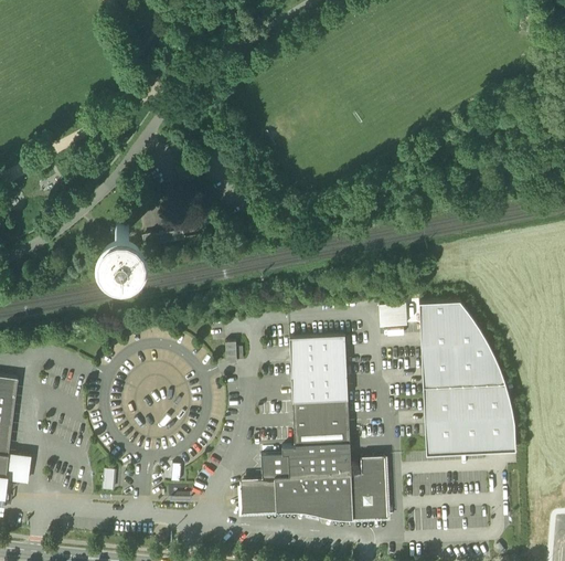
[(50,196),(53,201),(63,196),(60,190),(50,196)]
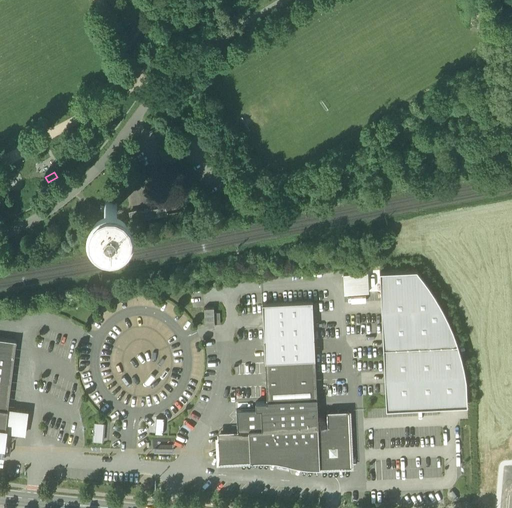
[(117,212),(117,211),(116,208),(115,206),(113,205),(111,204),(108,204),(106,206),(105,208),(104,210),(105,212),(106,214),(107,216),(110,217),(112,216),(114,216),(116,214),(117,212)]
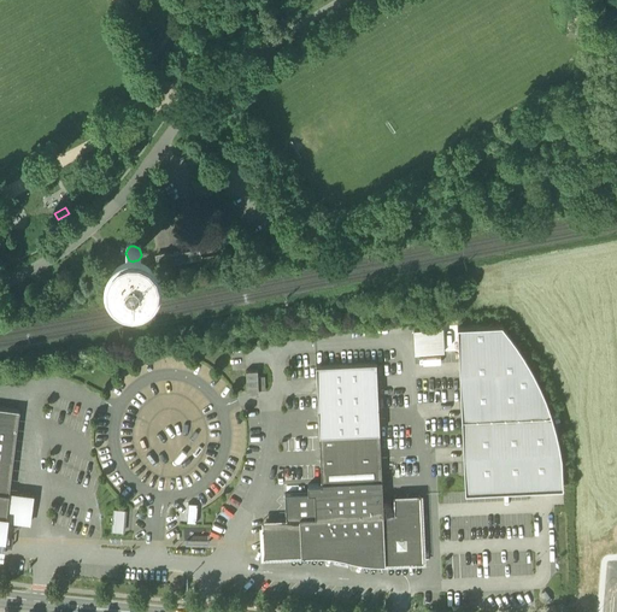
[(165,259),(168,269),(201,263),(199,253),(165,259)]
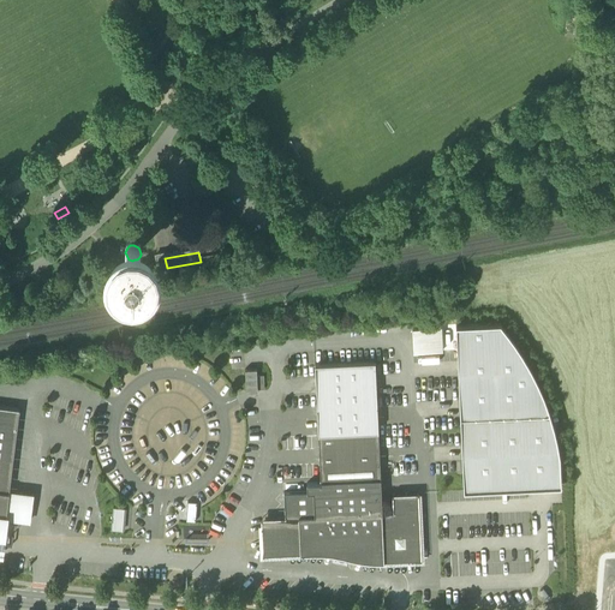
[(514,345),(500,327),(455,329),(464,494),(561,490),(560,460),(556,442),(551,424),(545,404),(536,383),(526,363),(514,345)]
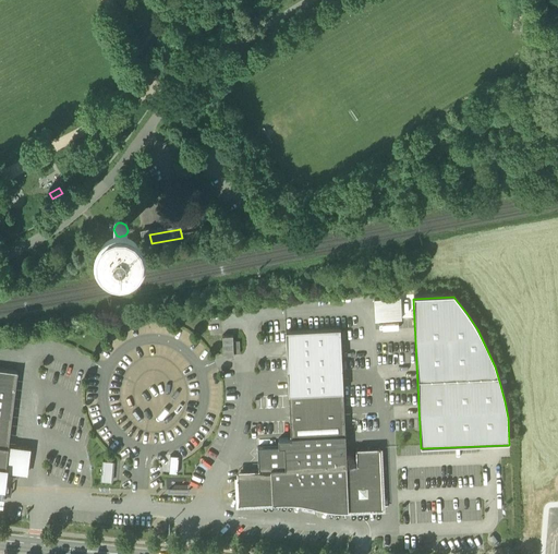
[(376,323),(376,324),(401,323),(400,301),(375,302),(374,302),(375,323),(376,323)]
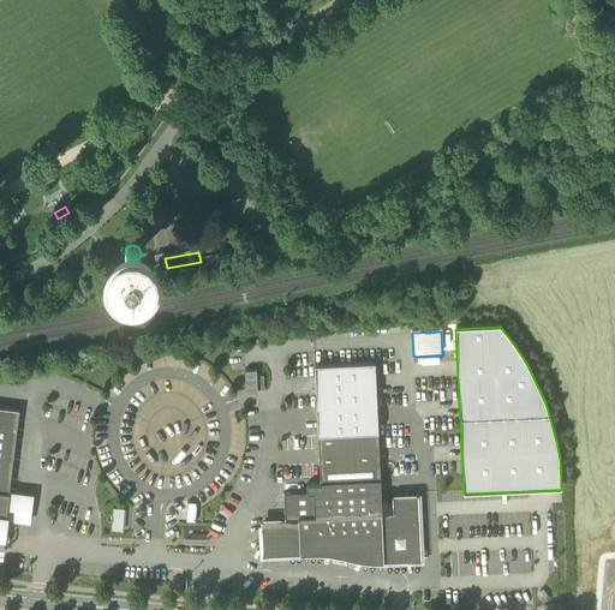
[(315,369),(318,437),(378,435),(375,365),(315,369)]
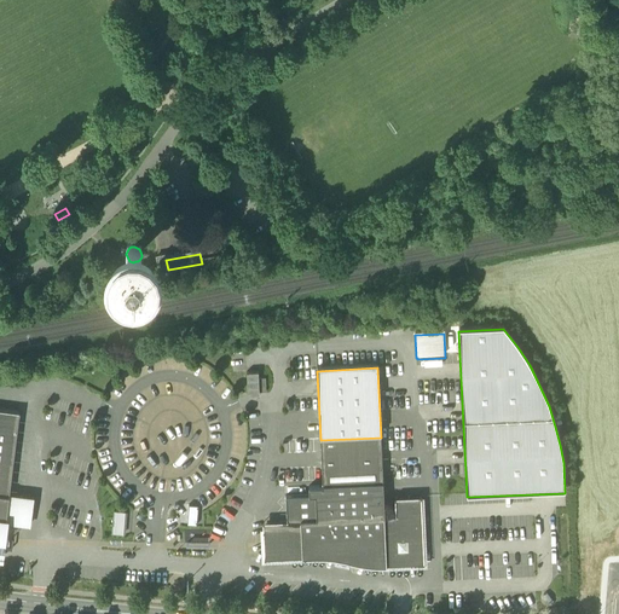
[(247,376),(248,399),(259,398),(259,395),(259,382),(259,375),(247,376)]
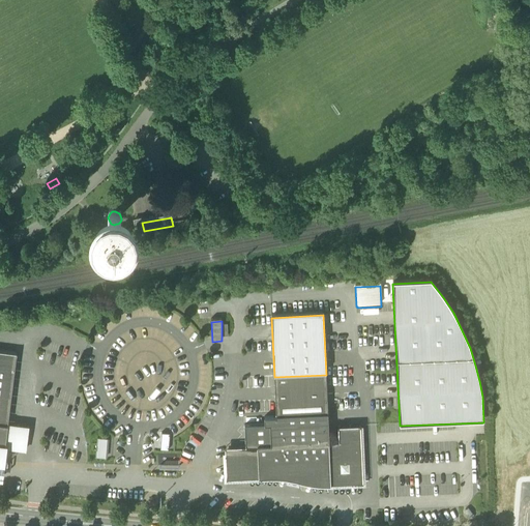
[(0,370),(15,373),(17,355),(0,353),(0,370)]
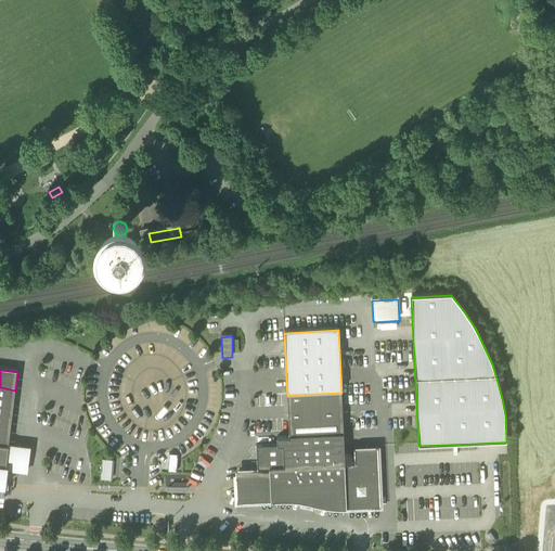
[(0,501),(1,501),(2,494),(4,495),(8,486),(3,486),(3,484),(4,484),(5,471),(27,473),(30,450),(8,447),(15,391),(0,387),(0,501)]
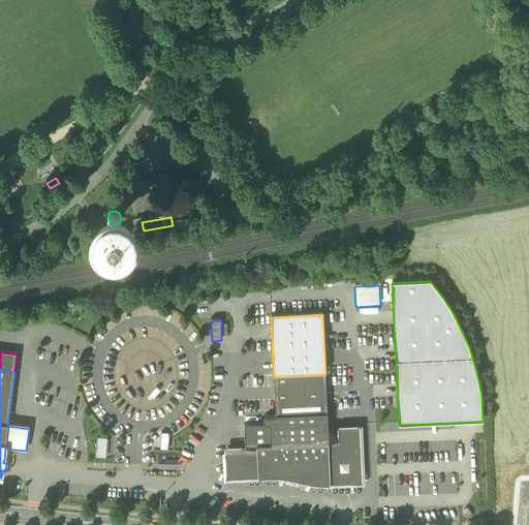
[(323,487),(329,487),(363,485),(360,427),(337,428),(338,443),(329,443),(325,374),(274,376),(276,417),(276,419),(263,419),(265,426),(244,427),(245,448),(242,449),(239,450),(235,452),(235,450),(228,452),(229,454),(227,454),(224,454),(226,481),(262,480),(266,480),(273,479),(279,480),(286,480),(291,481),(290,485),(297,486),(298,483),(303,484),(309,485),(316,486),(323,487)]
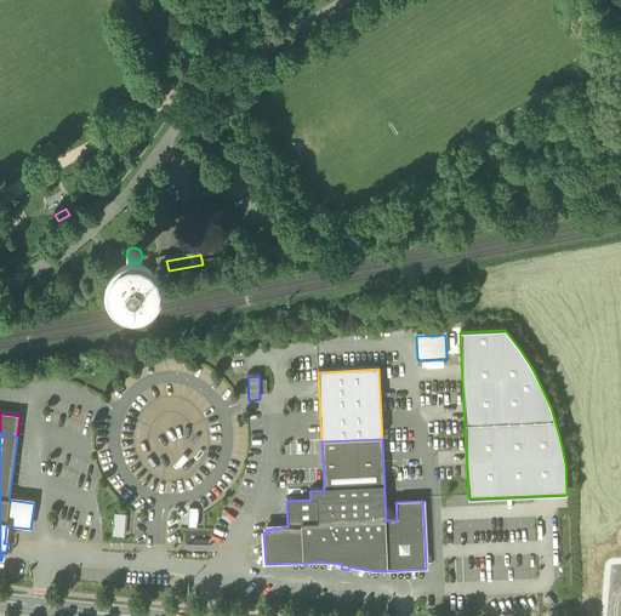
[(456,503),(457,532),(471,531),(469,502),(456,503)]
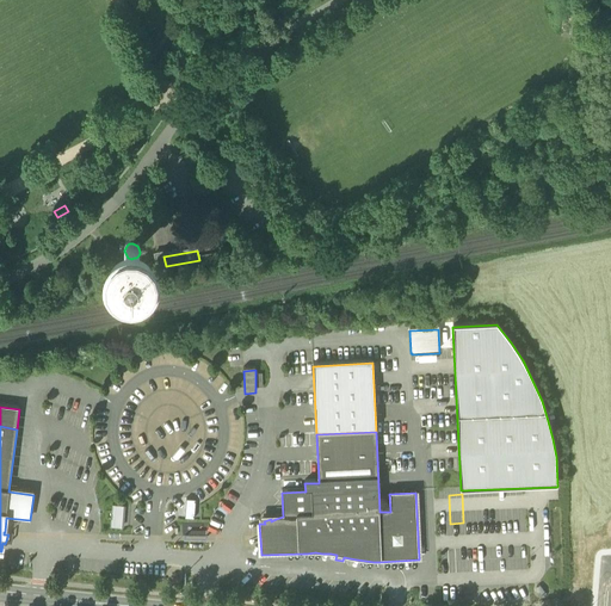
[(196,502),(186,502),(185,520),(195,521),(196,502)]
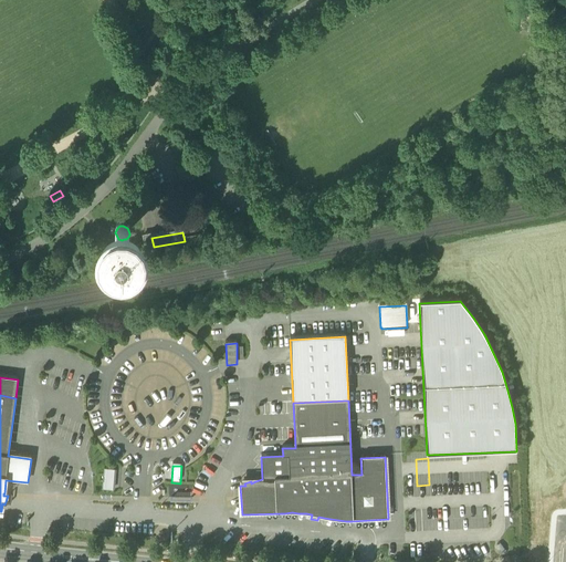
[(103,490),(113,491),(115,471),(104,470),(103,490)]
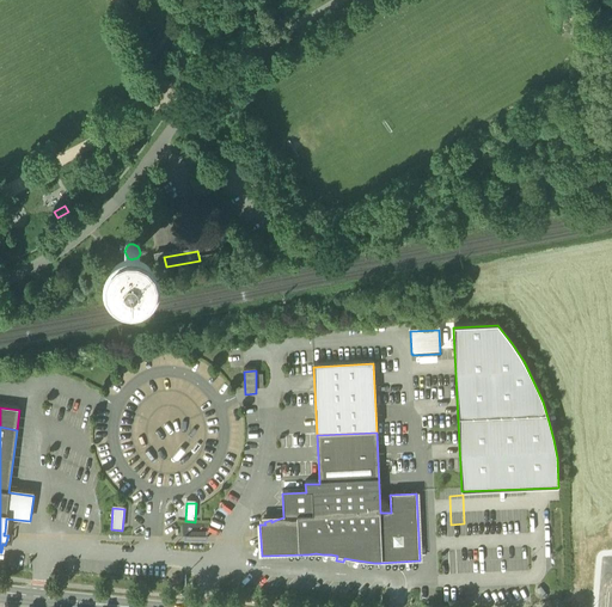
[(183,539),(206,539),(206,527),(183,527),(183,539)]
